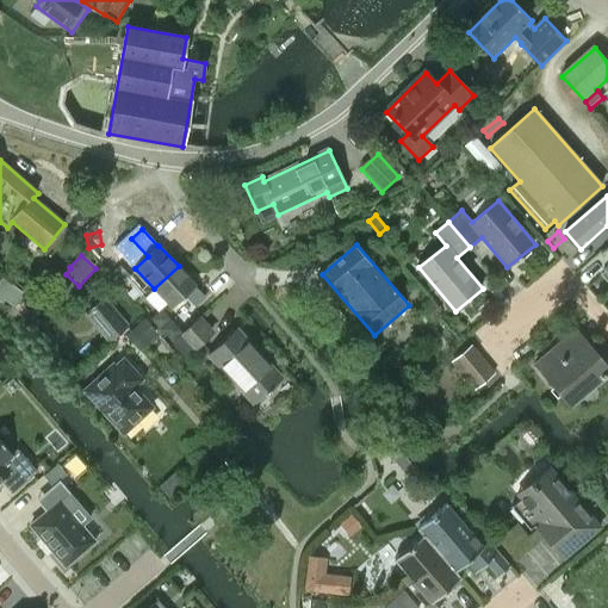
[(196,286),(197,286),(179,266),(154,289),(156,290),(147,298),(156,308),(163,309),(169,304),(173,309),(186,297),(197,308),(206,298),(196,286)]
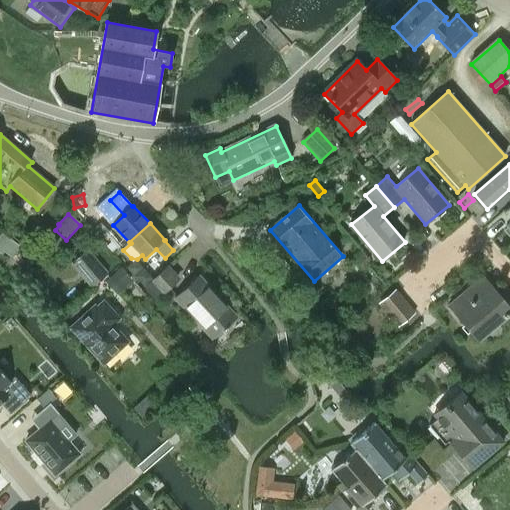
[(94,288),(109,275),(87,250),(72,263),(94,288)]
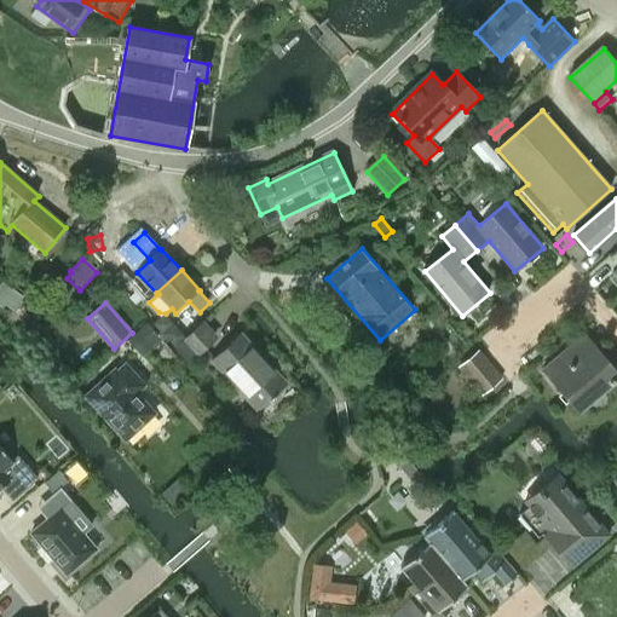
[(438,305),(431,312),(440,323),(448,316),(438,305)]
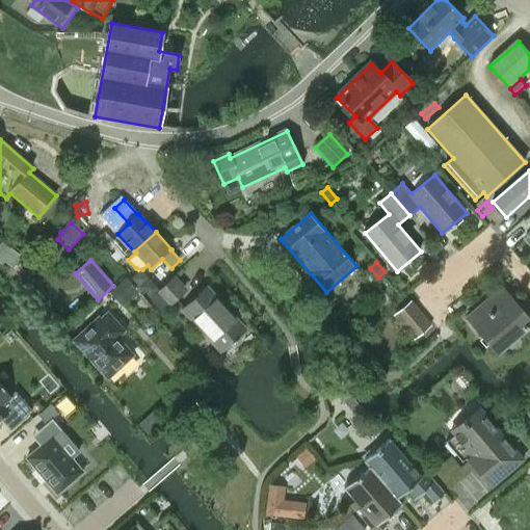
[(136,289),(127,280),(110,294),(120,305),(136,289)]
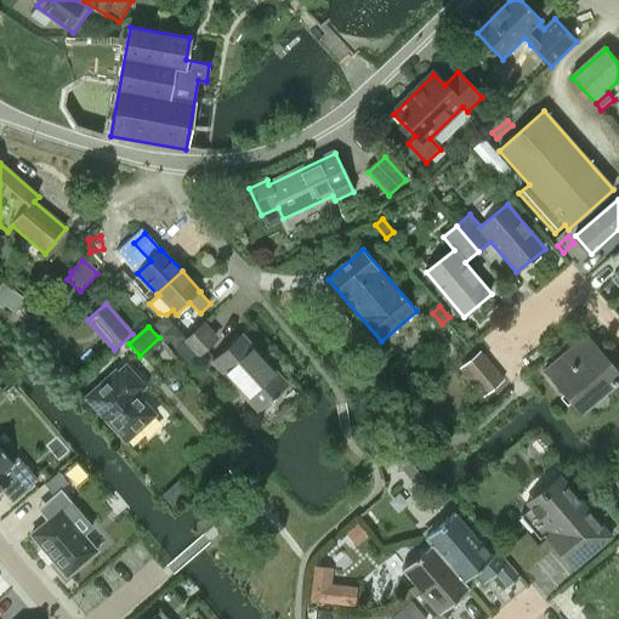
[(176,327),(165,336),(176,347),(187,338),(176,327)]
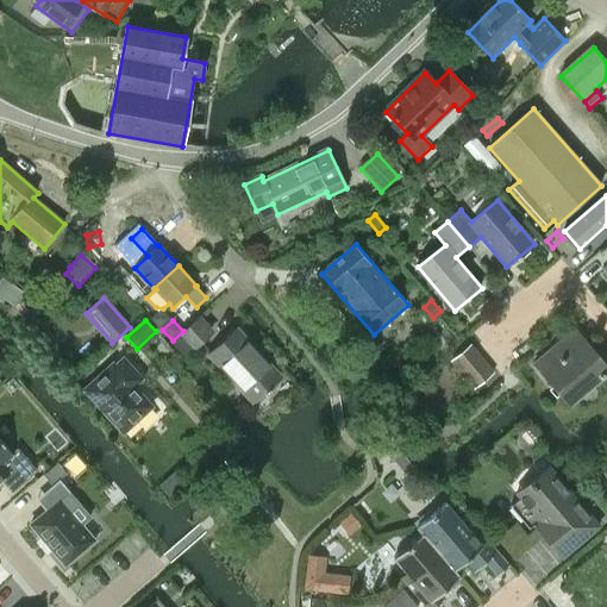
[(183,335),(173,344),(177,350),(186,358),(192,352),(195,349),(212,335),(199,320),(183,335)]
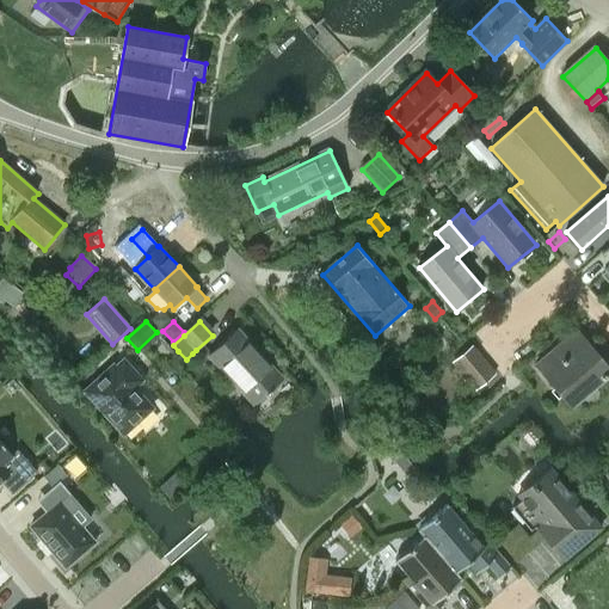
[(256,404),(283,380),(238,331),(211,356),(256,404)]
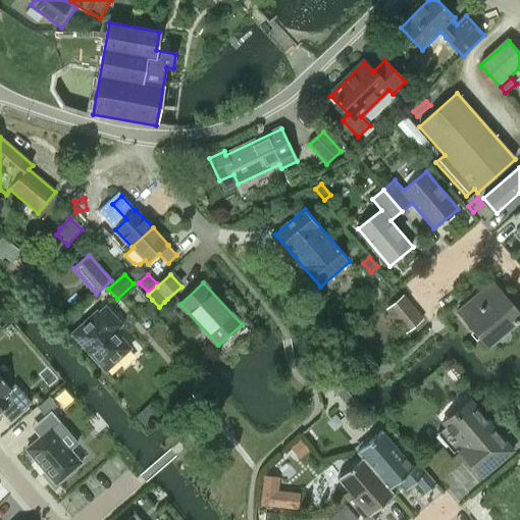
[(501,295),(495,300),(486,291),(460,313),(476,331),(483,324),(497,340),(519,321),(519,317),(501,295)]
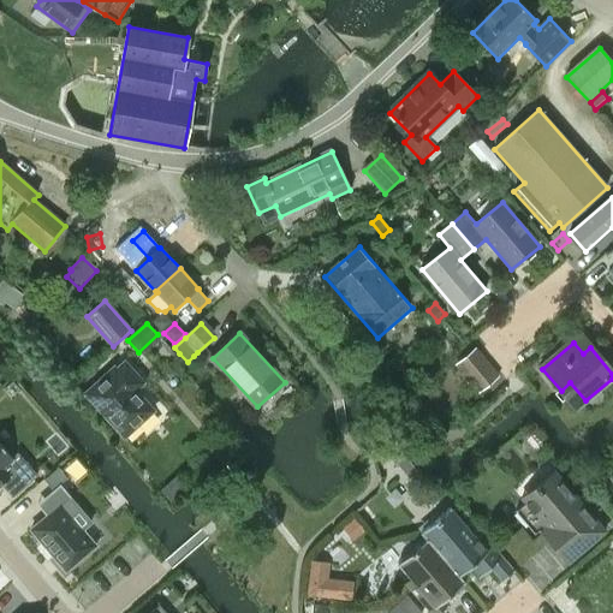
[(481,392),(500,376),(476,349),(458,364),(481,392)]
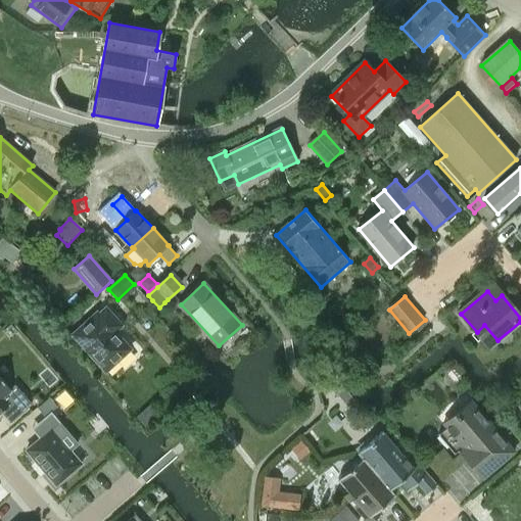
[(115,333),(123,327),(107,311),(100,317),(98,315),(75,336),(96,360),(96,365),(100,369),(104,369),(107,373),(132,350),(115,333)]
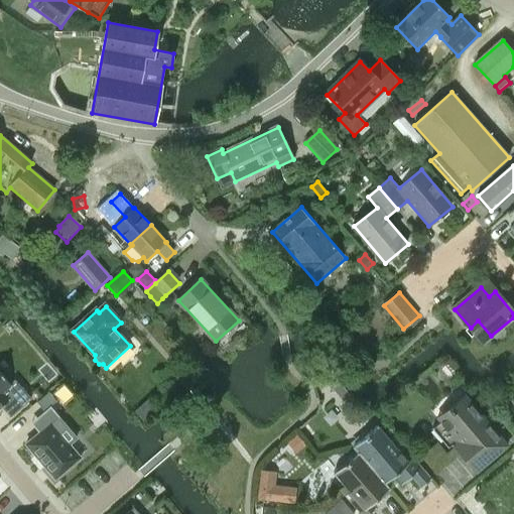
[(0,363),(0,408),(2,406),(12,417),(31,400),(0,363)]
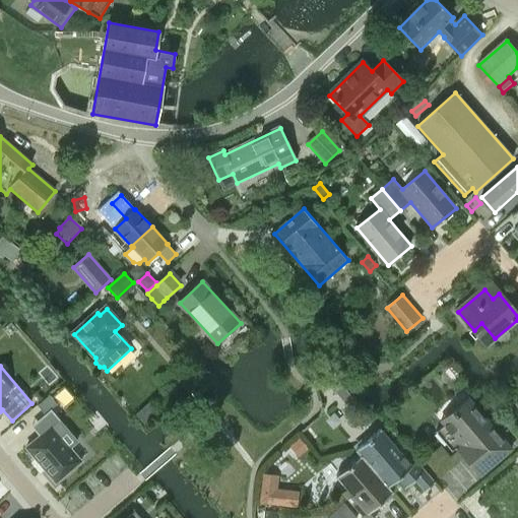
[(342,386),(341,386),(335,392),(344,402),(351,396),(348,392),(342,386)]
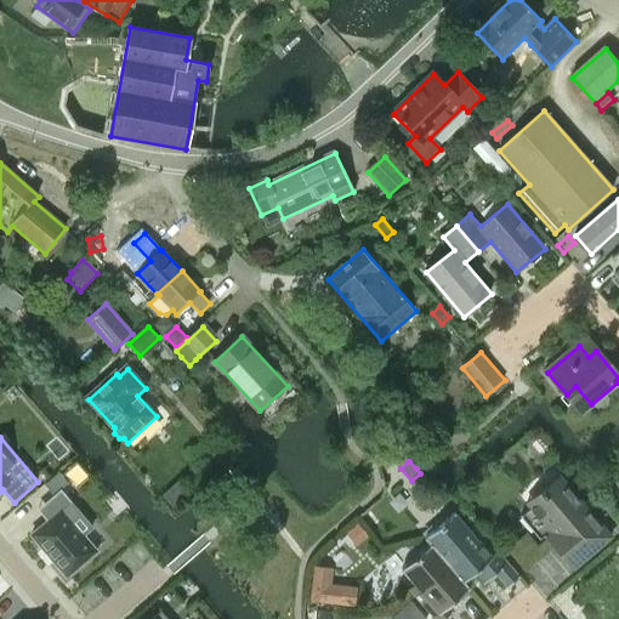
[(60,473),(45,487),(55,498),(69,486),(60,473)]
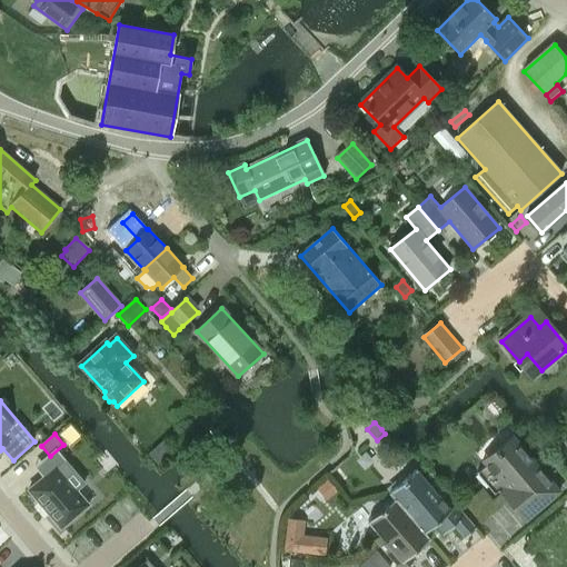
[(527,523),(561,493),(514,437),(484,463),(487,466),(477,474),(495,495),(500,490),(527,523)]
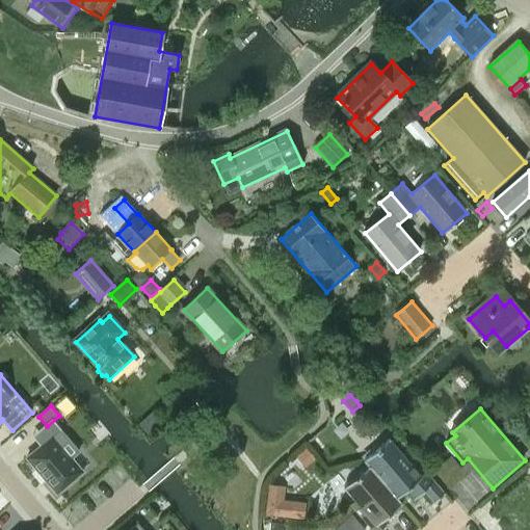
[(61,431),(28,458),(60,498),(88,474),(81,465),(85,461),(61,431)]
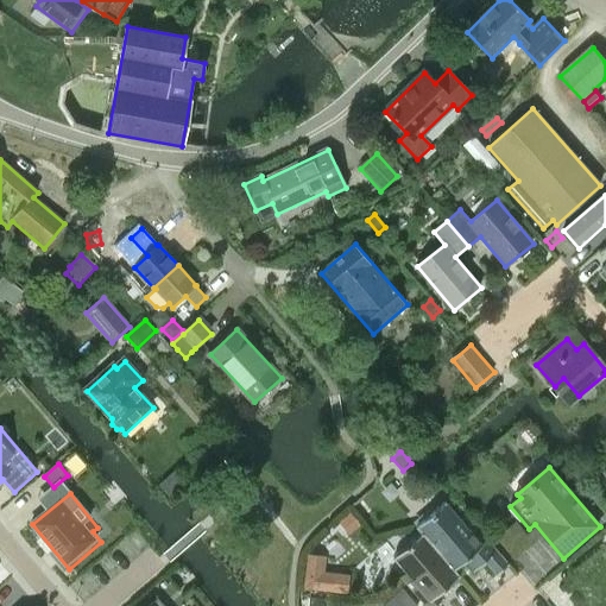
[(487,541),(483,544),(447,503),(416,529),(421,535),(422,535),(454,572),(456,570),(465,562),(474,573),(486,562),(498,576),(510,566),(487,541)]
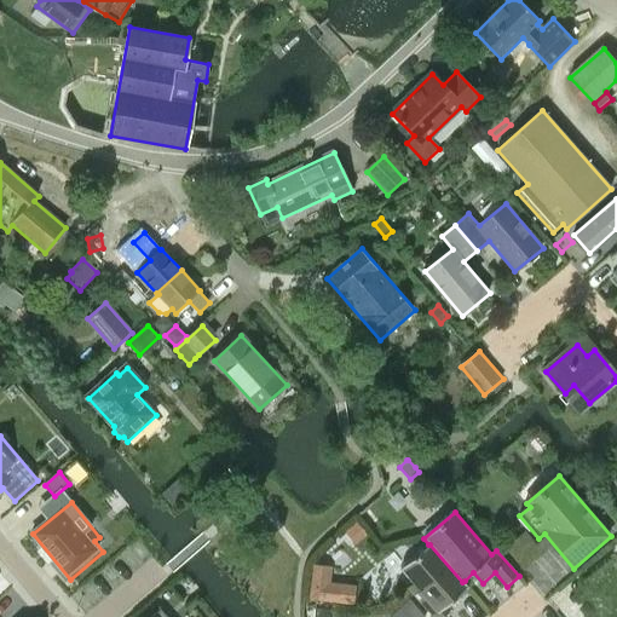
[(358,545),(369,535),(358,523),(347,531),(358,545)]
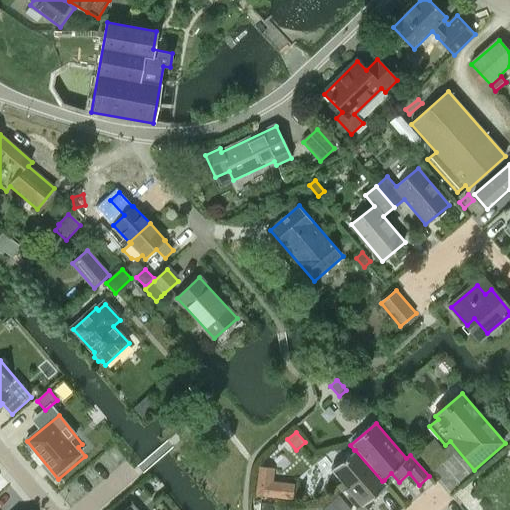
[(384,480),(382,481),(355,450),(354,450),(331,470),(347,488),(342,492),(357,509),(368,509),(374,505),(371,501),(388,485),(384,480)]
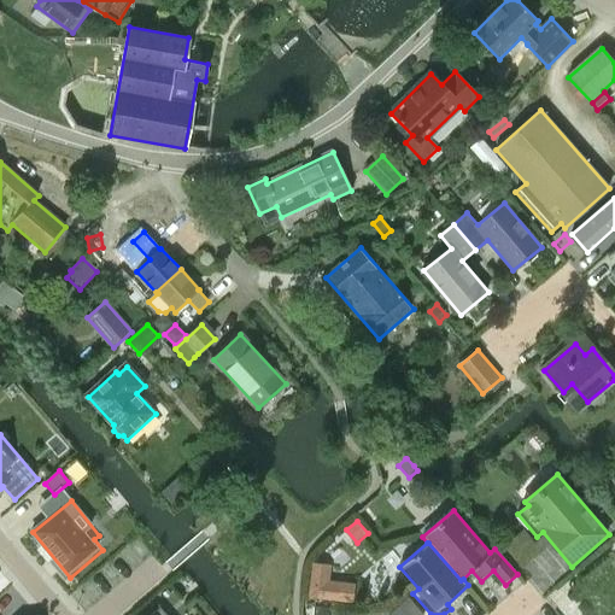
[(312,564),(309,599),(338,602),(353,604),(356,586),(340,585),(328,583),(329,567),(312,564)]
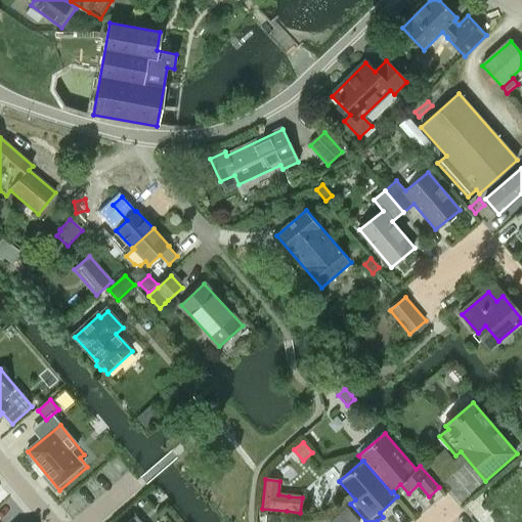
[(151,521),(137,505),(117,521),(151,521)]
